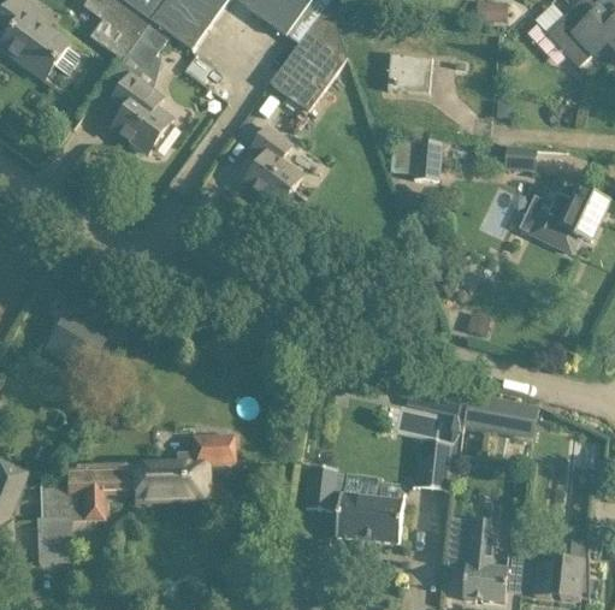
[(42,15),(23,0),(9,0),(0,12),(0,19),(11,28),(0,43),(0,46),(45,77),(54,63),(67,72),(81,54),(67,45),(70,42),(39,19),(42,15)]
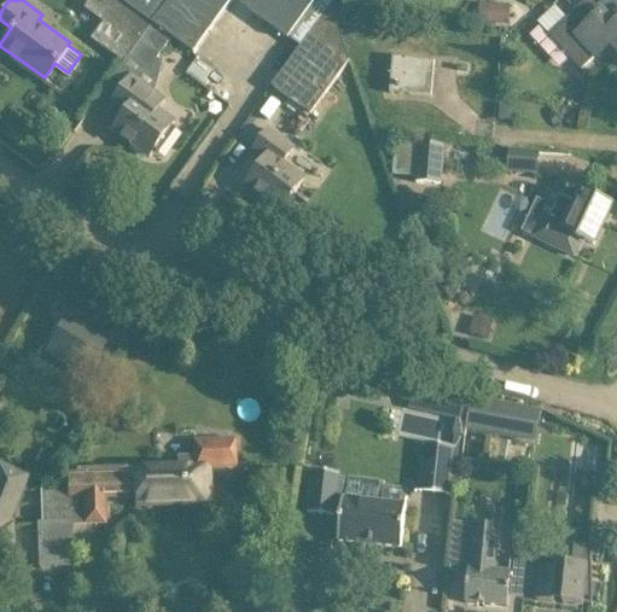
[(88,0),(91,3),(88,6),(103,16),(91,34),(124,58),(128,52),(152,19),(166,0),(88,0)]
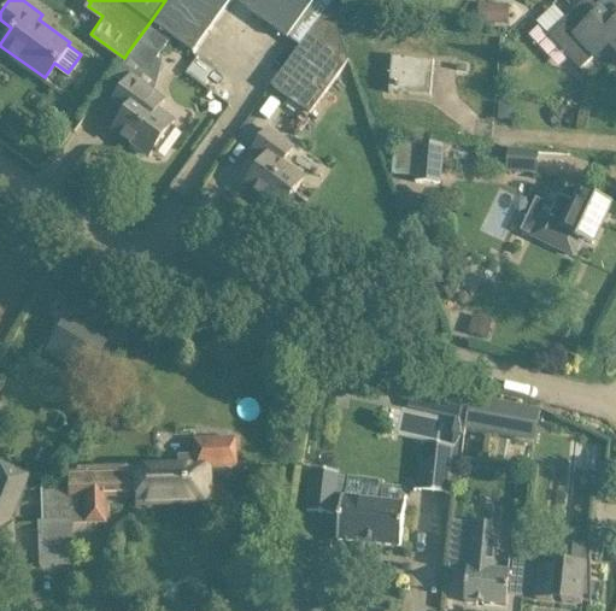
[(165,0),(152,19),(171,34),(193,50),(228,0),(240,0),(287,34),(298,42),(328,1),(329,0),(165,0)]
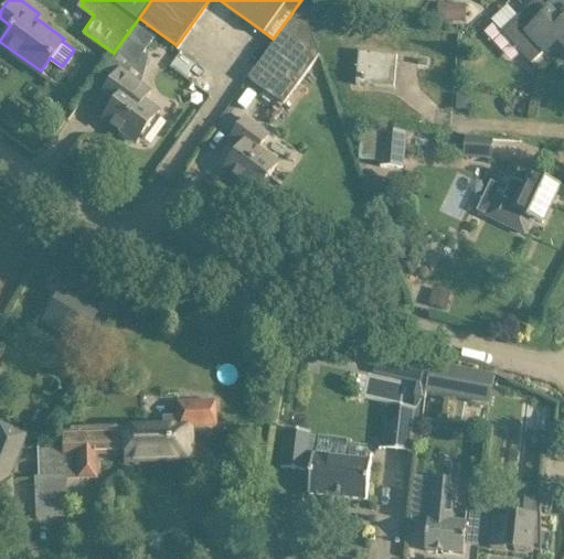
[(437,0),(436,17),(464,18),(465,0),(437,0)]
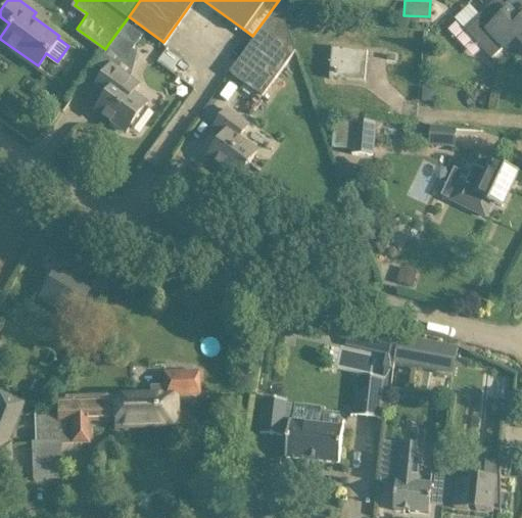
[(490,0),(463,26),(490,55),(502,45),(503,45),(515,34),(521,42),(521,0),(515,0),(508,7),(502,0),(490,0)]
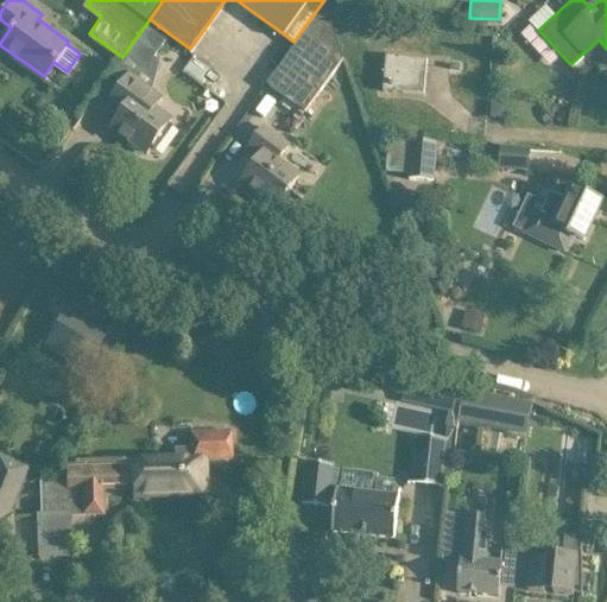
[(273,71),(266,81),(305,109),(342,57),(323,1),(293,42),(273,71)]
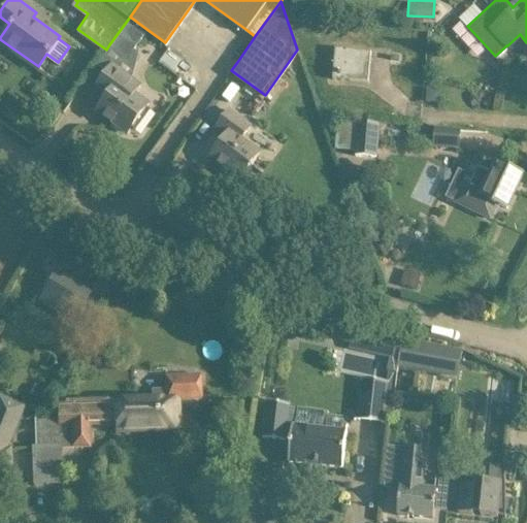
[(130,17),(109,44),(126,57),(133,45),(146,29),(130,17)]
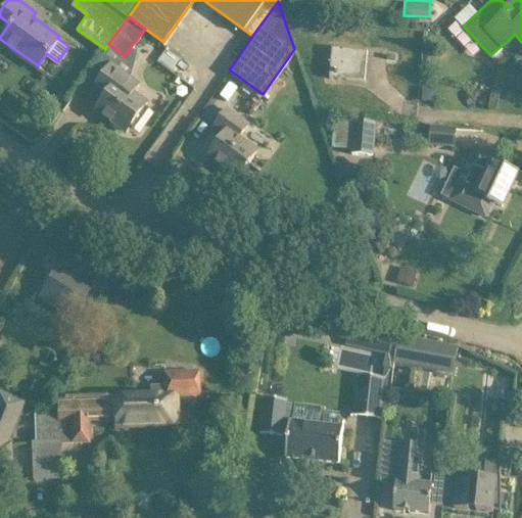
[(331,44),(329,76),(333,76),(364,78),(366,46),(335,44),(331,44)]
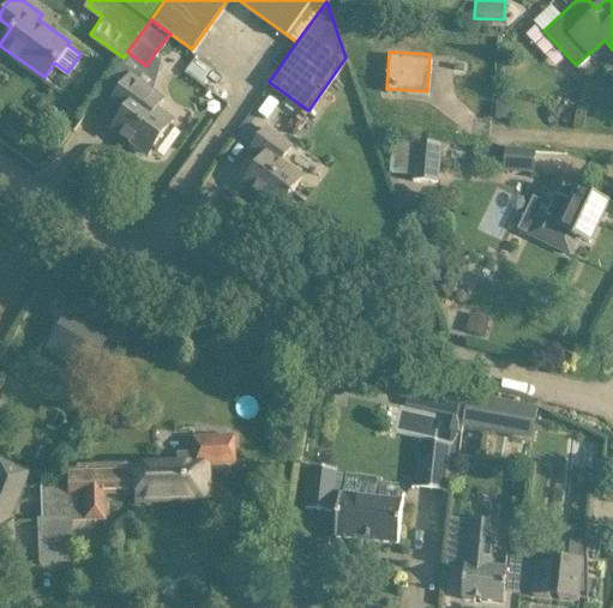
[(163,96),(151,88),(130,73),(110,100),(124,109),(112,126),(148,152),(173,118),(156,106),(163,96)]
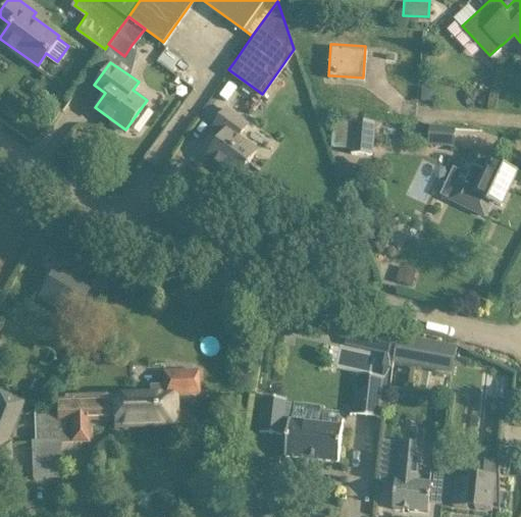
[(421,86),(421,97),(432,98),(433,86),(421,86)]
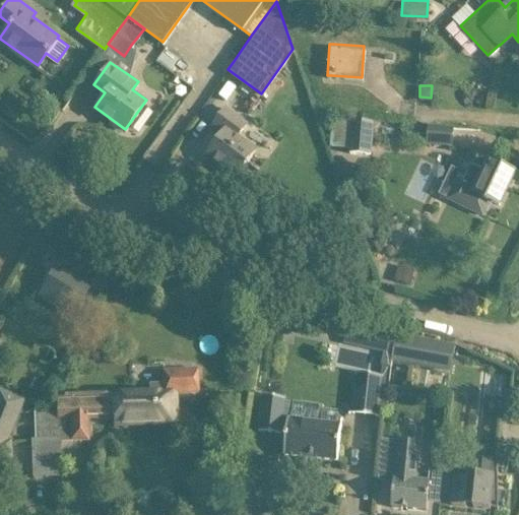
[(224,105),(223,105),(211,122),(222,130),(206,152),(236,174),(248,157),(255,147),(237,133),(246,120),(224,105)]
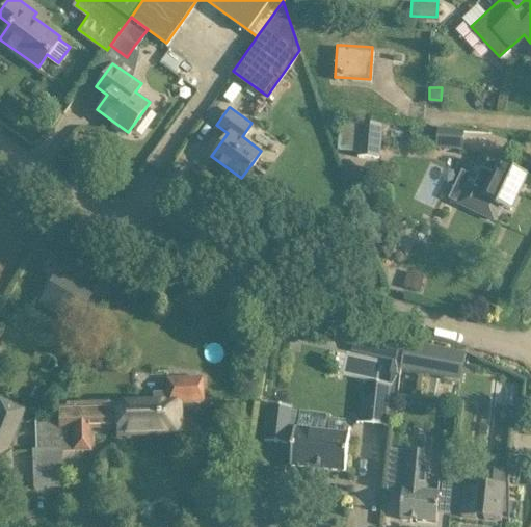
[(378,154),(380,121),(359,120),(356,153),(378,154)]
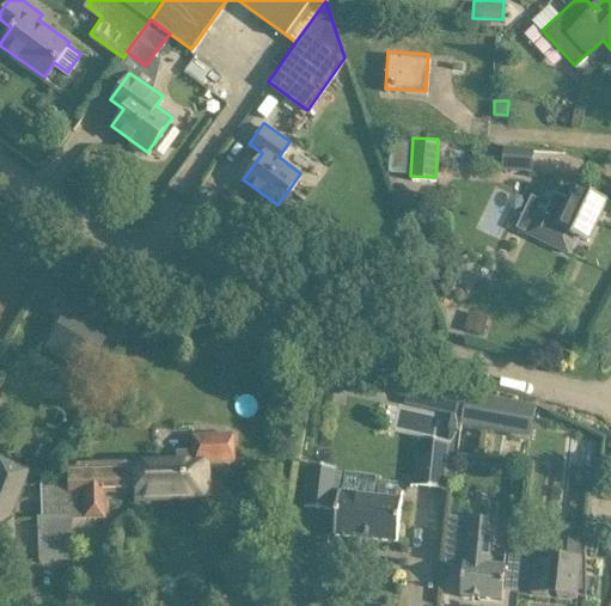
[(532,146),(503,144),(501,165),(531,167),(532,146)]
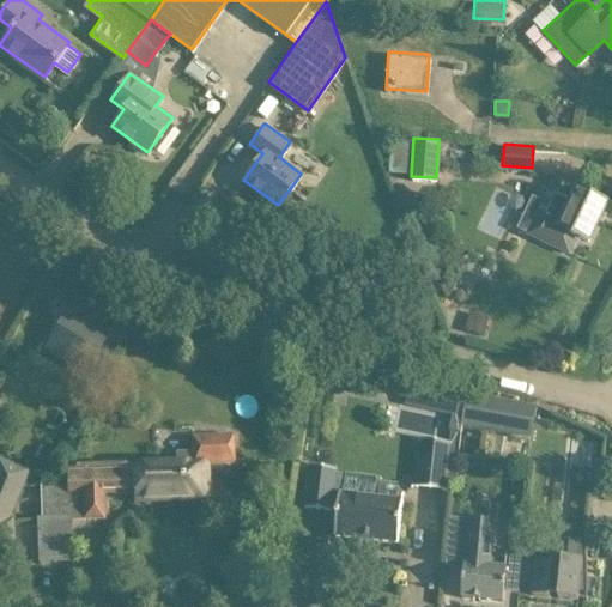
[(606,200),(577,187),(581,182),(557,171),(550,188),(555,190),(544,212),(533,234),(568,249),(577,232),(588,238),(606,200)]
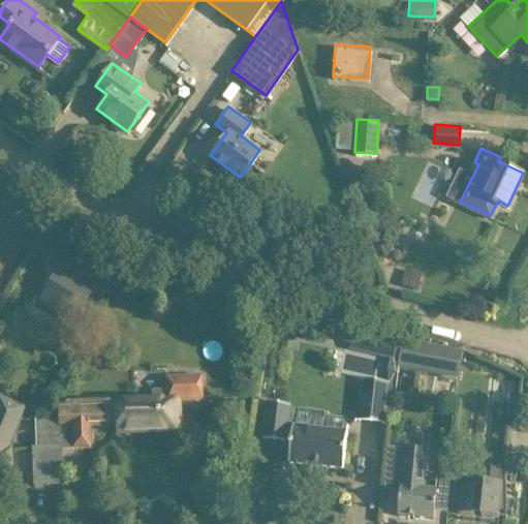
[(328,203),(316,210),(322,219),(334,212),(328,203)]
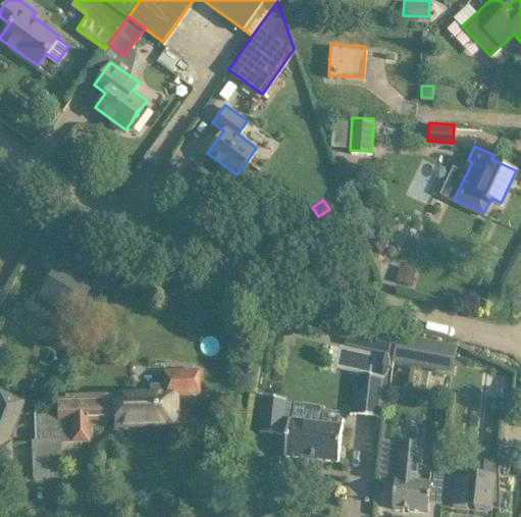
[(53,264),(36,295),(71,314),(89,283),(53,264)]
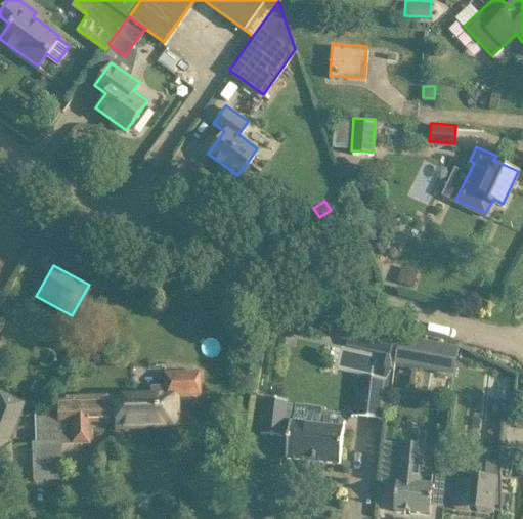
[(399,269),(397,279),(412,284),(416,273),(399,269)]
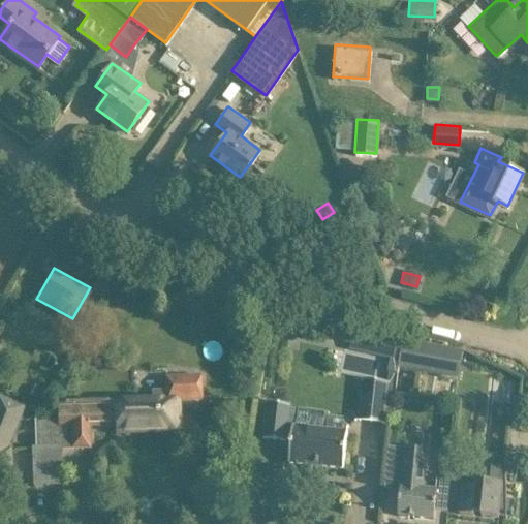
[(110,279),(101,294),(112,300),(120,285),(110,279)]
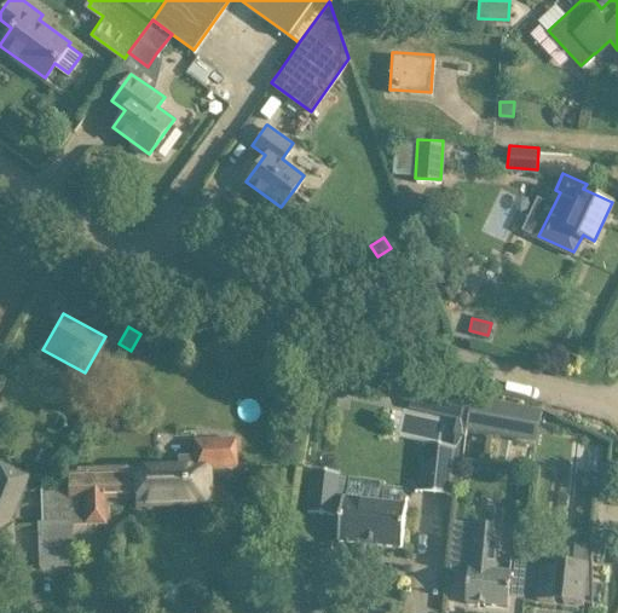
[(413,394),(410,404),(457,414),(454,434),(465,437),(467,423),(468,416),(469,395),(471,392),(415,380),(413,394)]
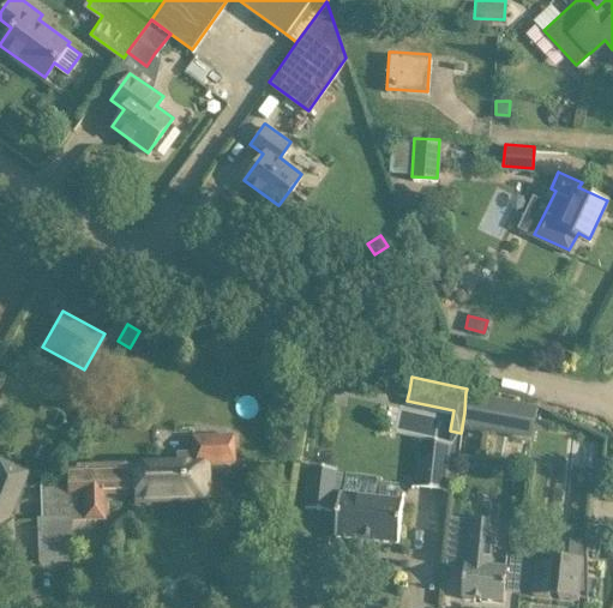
[(464,413),(463,420),(475,422),(530,432),(535,404),(536,402),(467,389),(466,392),(464,413)]
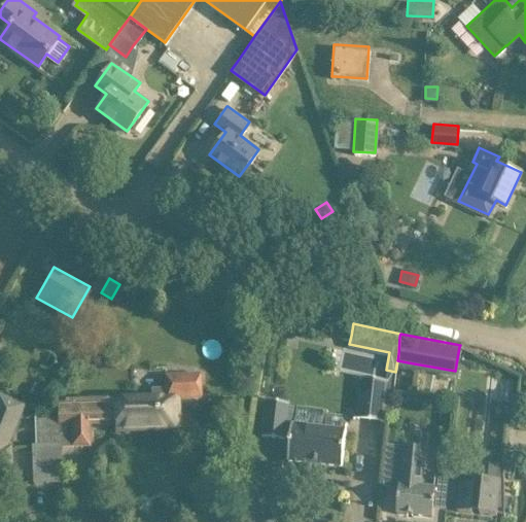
[(57,413),(54,413),(33,414),(35,443),(30,443),(32,481),(59,479),(58,442),(86,441),(85,420),(113,419),(113,427),(177,425),(175,393),(198,392),(197,372),(164,373),(164,385),(149,385),(149,393),(56,397),(57,413)]
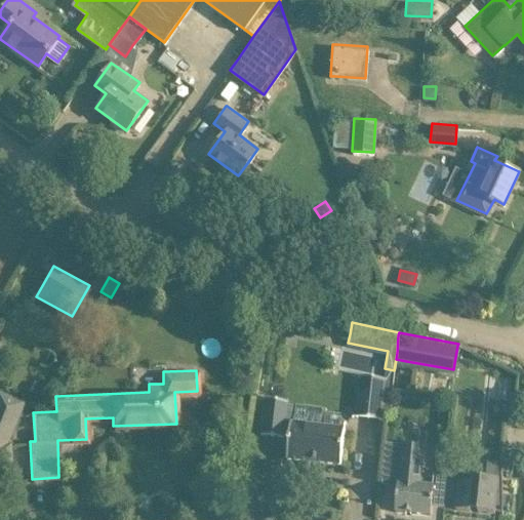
[(384,375),(360,373),(356,412),(379,414),(384,375)]
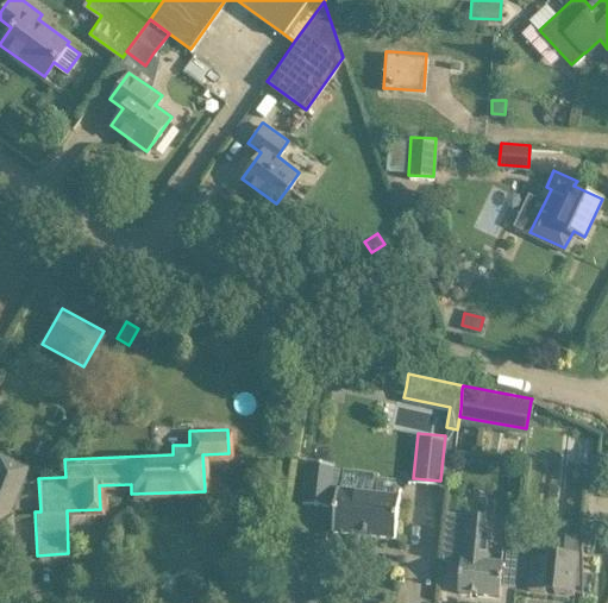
[(37,437),(30,452),(43,458),(50,443),(37,437)]
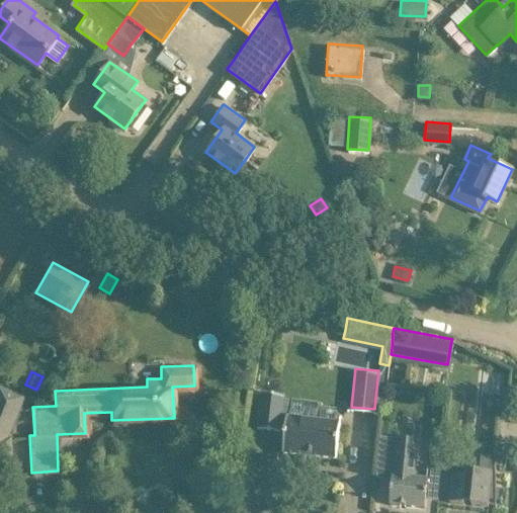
[(0,462),(9,462),(8,436),(4,436),(20,396),(0,387),(0,462)]
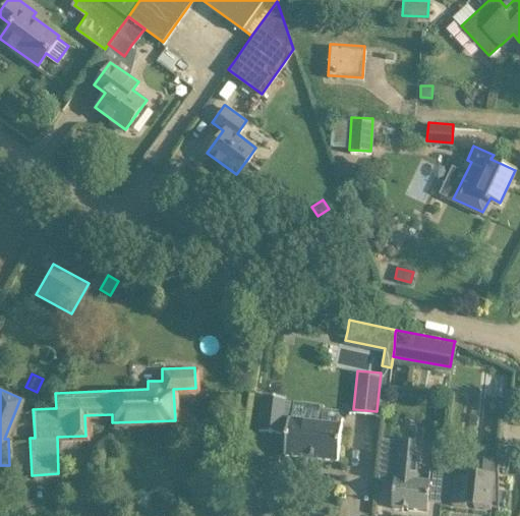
[(287,415),(287,417),(282,417),(285,395),(263,392),(258,427),(281,431),(282,428),(286,428),(283,451),(337,458),(341,421),(287,415)]
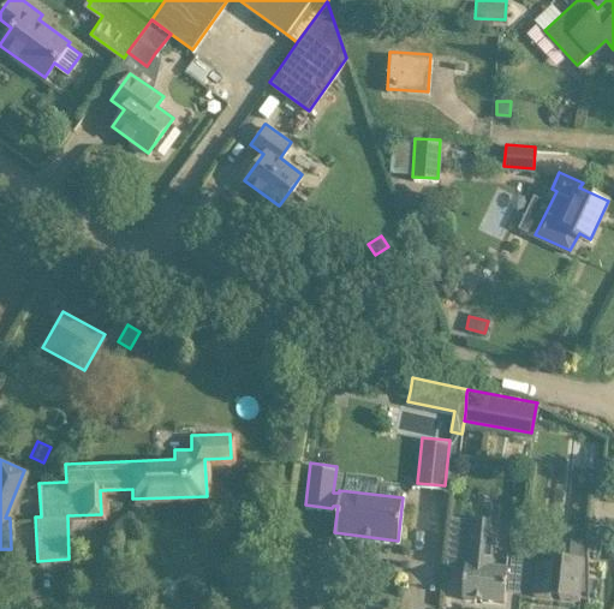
[(451,520),(446,565),(463,566),(460,596),(504,599),(505,589),(519,590),(522,551),(508,550),(507,566),(489,563),(493,524),(451,520)]
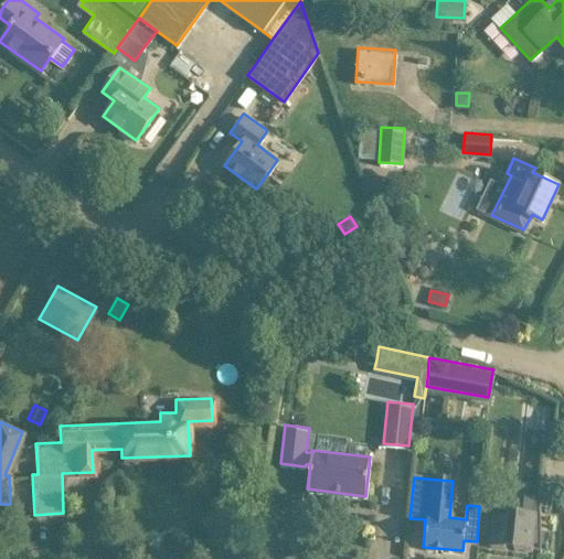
[(545,494),(524,492),(522,511),(518,509),(517,518),(509,517),(509,515),(493,513),(492,522),(490,544),(506,546),(506,543),(513,544),(513,547),(532,549),(532,541),(544,543),(545,531),(541,530),(540,505),(544,505),(545,494)]
